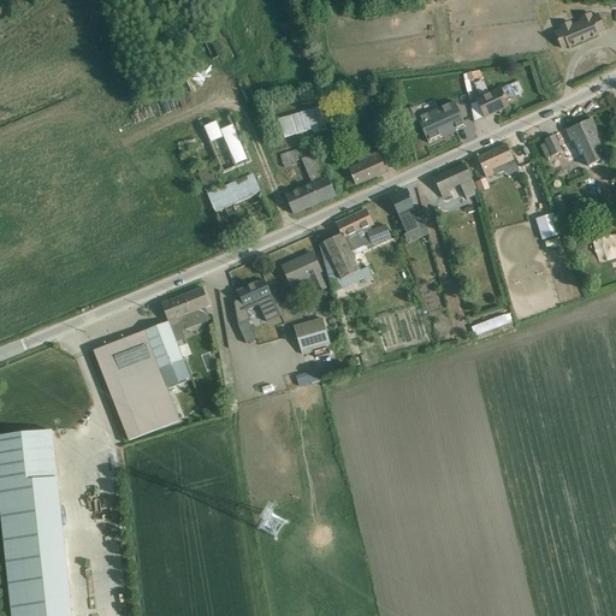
[(598,33),(605,29),(599,15),(593,17),(591,12),(579,18),(580,21),(573,23),(570,21),(558,27),(560,29),(555,31),(562,49),(568,46),(569,48),(600,36),(598,33)]
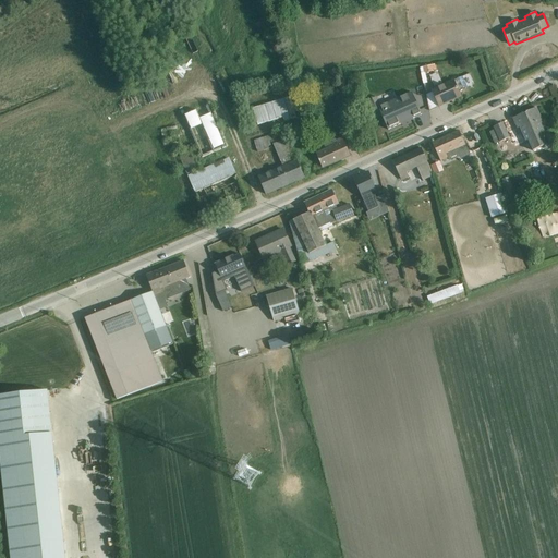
[(181,63),(174,67),(180,76),(186,73),(181,63)]
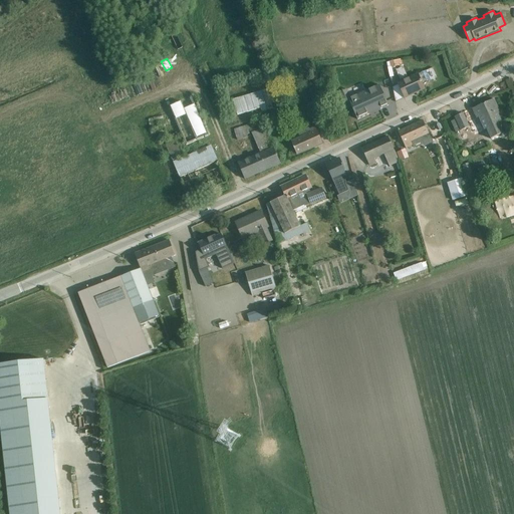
[(387,61),(392,85),(394,85),(394,83),(394,82),(393,75),(394,75),(392,66),(400,64),(402,63),(401,58),(387,61)]
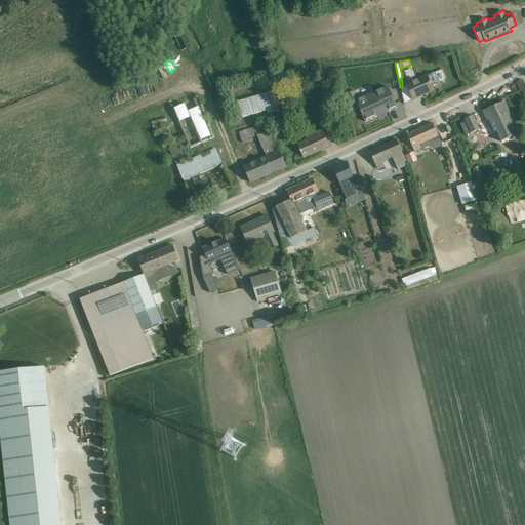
[(413,66),(404,70),(409,81),(419,76),(413,66)]
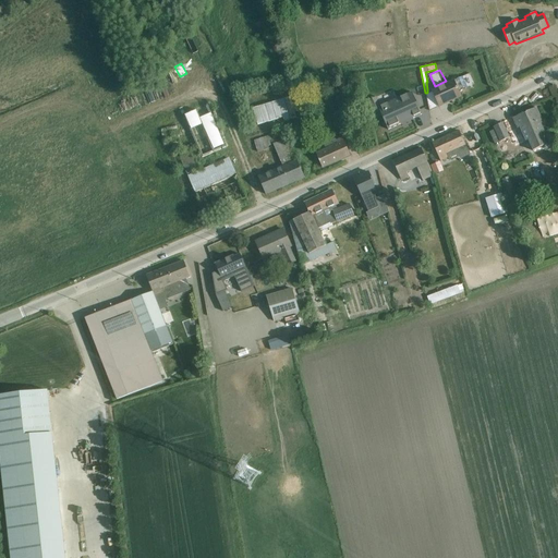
[(462,76),(455,80),(459,89),(466,86),(462,76)]
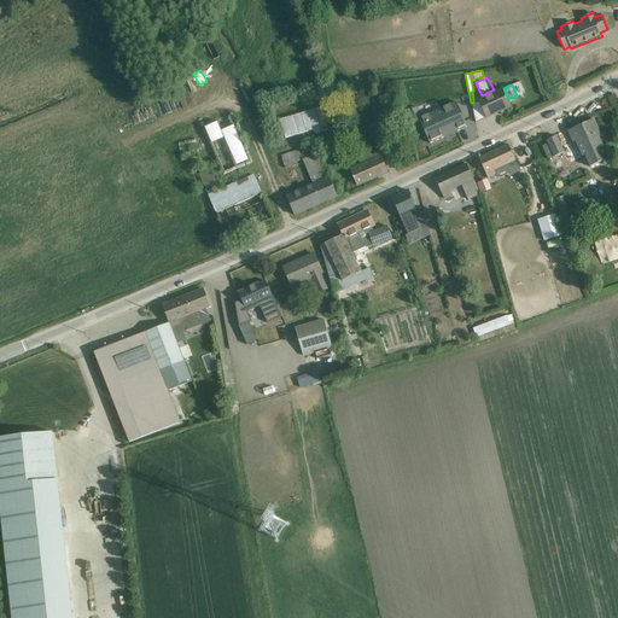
[(485,117),(511,106),(502,87),(478,99),(478,101),(472,104),(474,122),(485,117)]
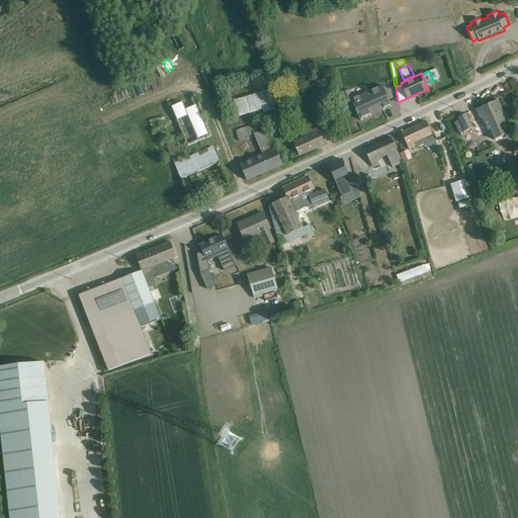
[(145,89),(139,79),(130,84),(136,94),(145,89)]
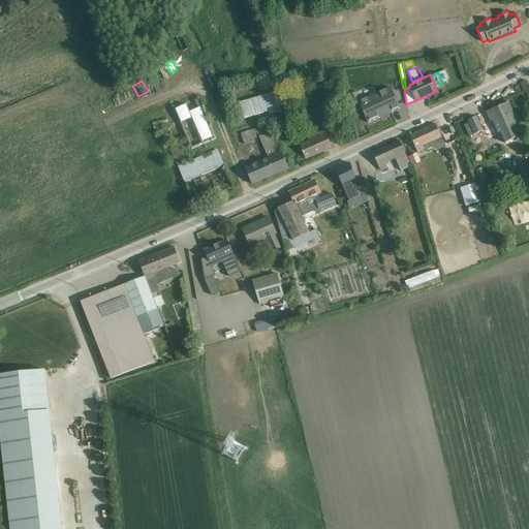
[(400,107),(390,87),(359,100),(368,122),(379,117),(379,116),(391,111),(392,112),(400,107)]
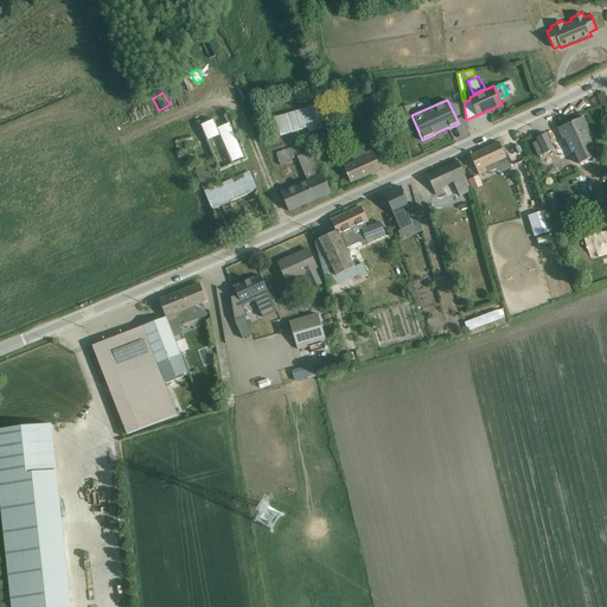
[(273,114),(279,135),(320,125),(314,103),(273,114)]
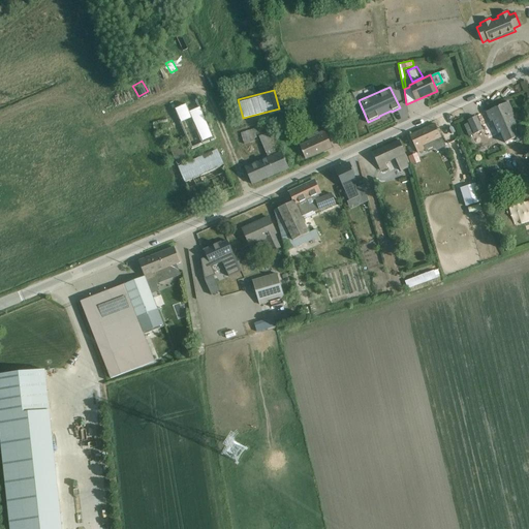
[(505,143),(519,136),(515,126),(517,125),(512,117),(515,116),(508,101),(499,105),(499,106),(496,107),(486,112),(491,121),(492,121),(498,133),(500,132),(505,143)]
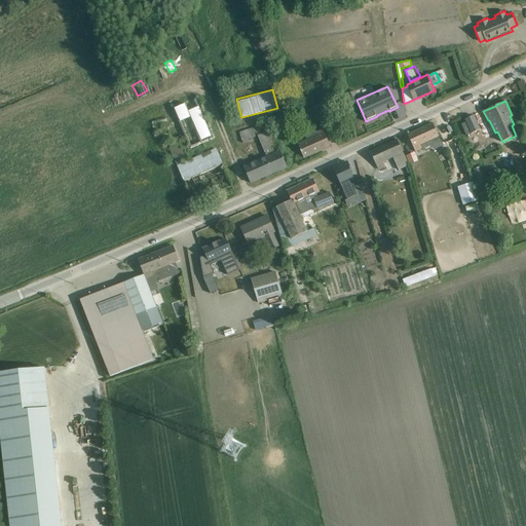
[(211,136),(198,104),(187,108),(185,103),(176,107),(189,144),(211,136)]
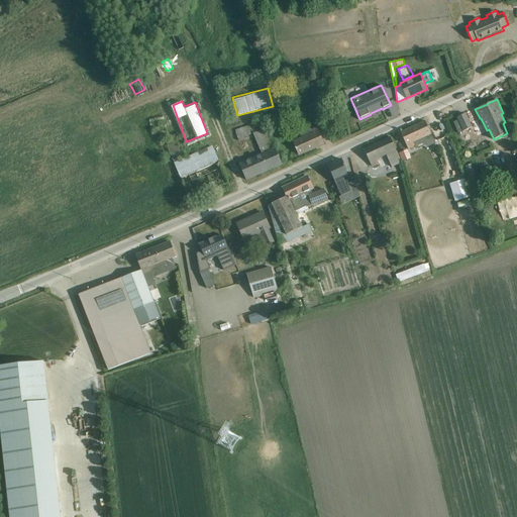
[(238,116),(239,120),(250,117),(249,112),(238,116)]
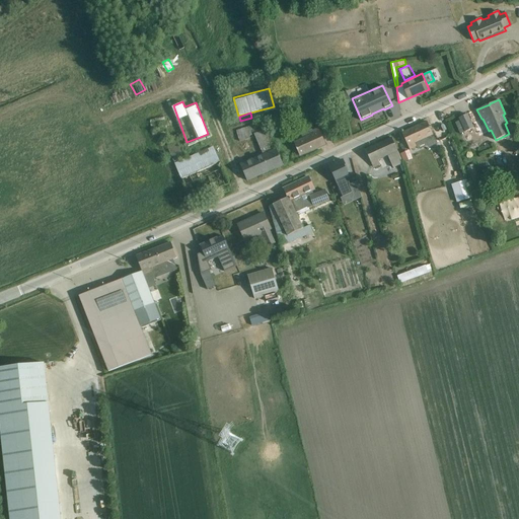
[(459,118),(465,132),(473,128),(467,114),(459,118)]
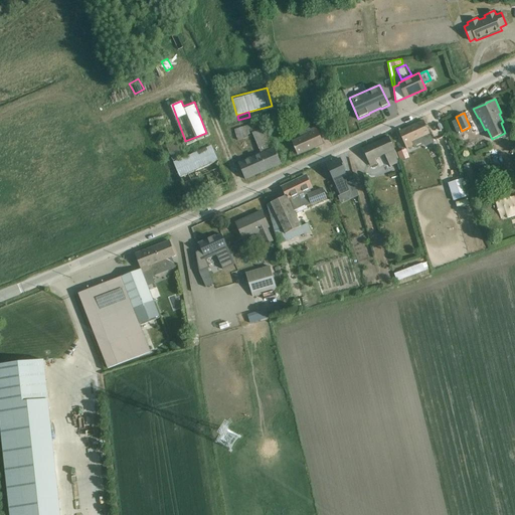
[(425,145),(434,142),(423,120),(399,132),(406,148),(413,145),(414,148),(424,144),(425,145)]
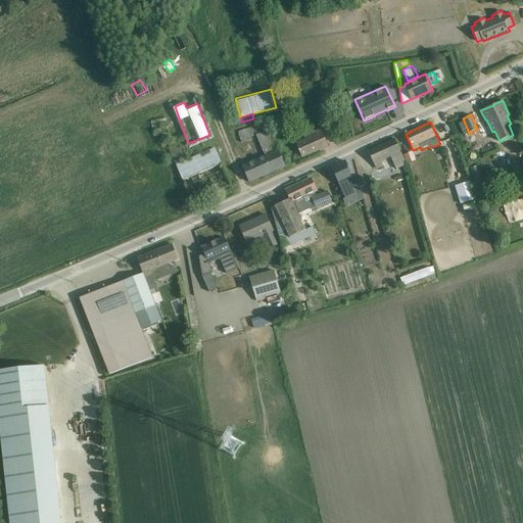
[(249,182),(285,165),(270,130),(266,131),(263,123),(238,131),(241,142),(252,139),(251,136),(255,135),(265,154),(241,164),(249,182)]
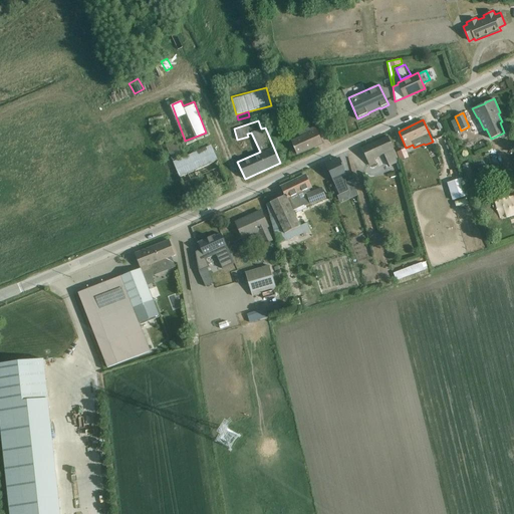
[(296,155),(322,143),(315,125),(309,129),(308,127),(297,133),(299,137),(290,141),(296,155)]
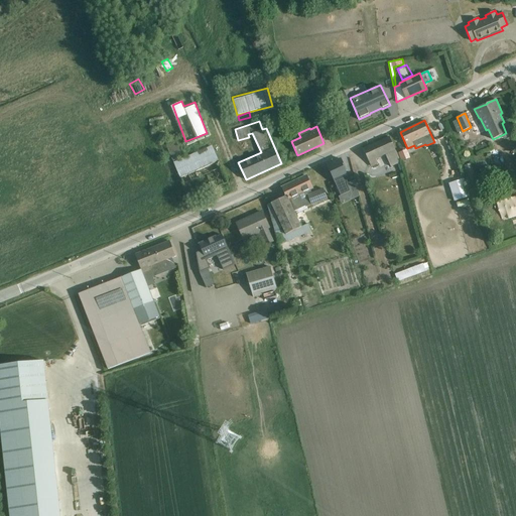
[(385,154),(395,150),(389,136),(363,148),(371,166),(378,163),(376,158),(385,154)]
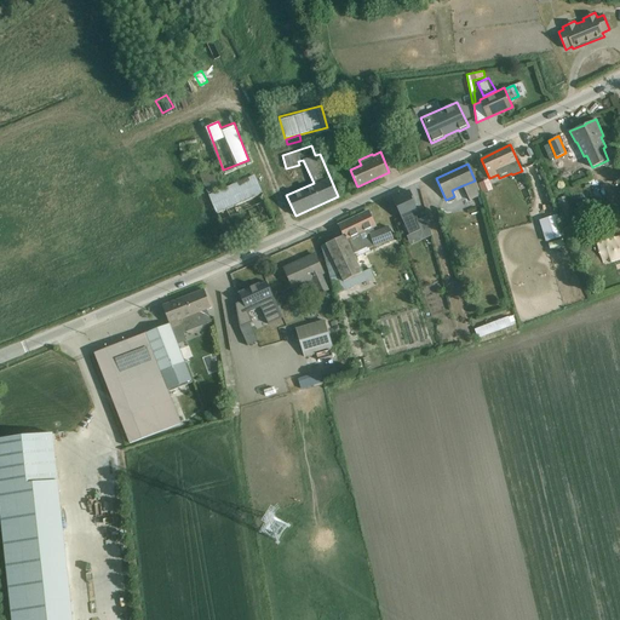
[(207,193),(219,188),(211,167),(199,172),(207,193)]
